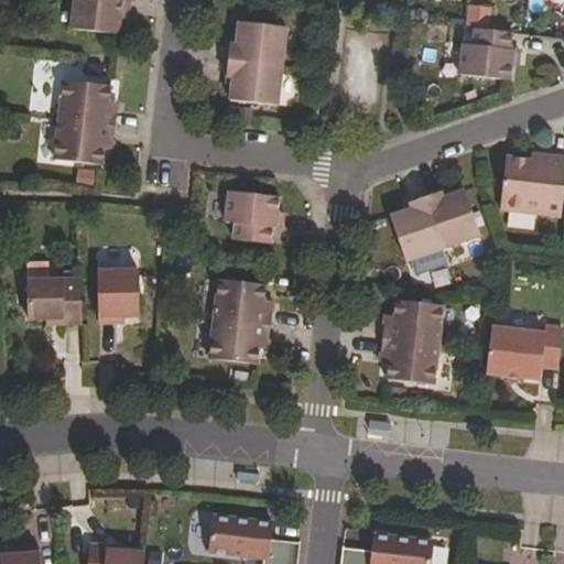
[(74,0),(72,29),(119,34),(121,12),(129,13),(130,0),(74,0)]
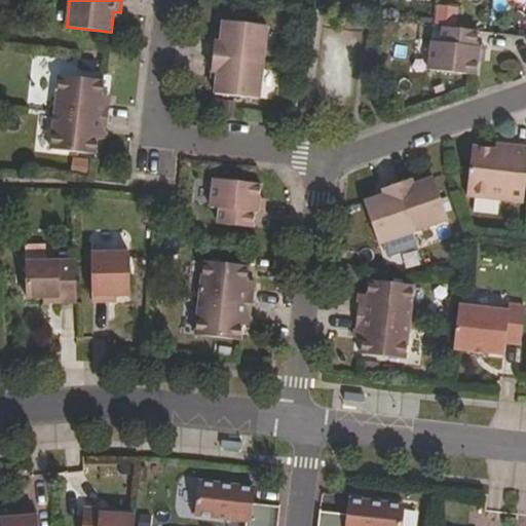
[(214,55),(264,62),(268,25),(224,21),(222,42),(215,41),(214,55)]
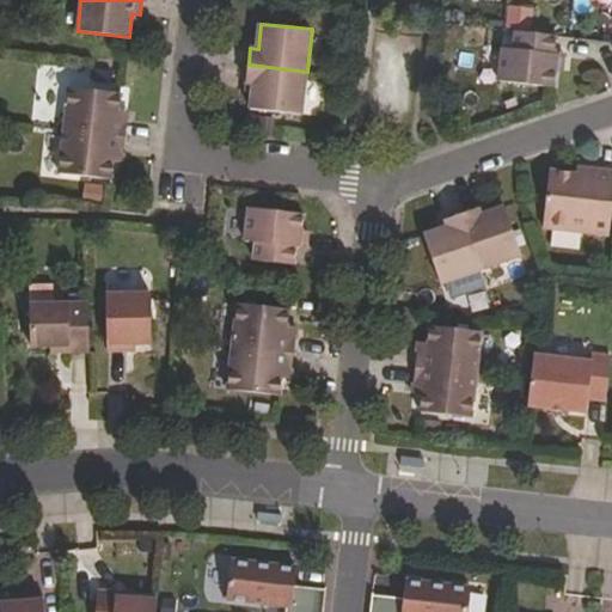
[(503,81),(558,87),(562,54),(558,54),(561,36),(520,31),(518,49),(508,48),(503,81)]
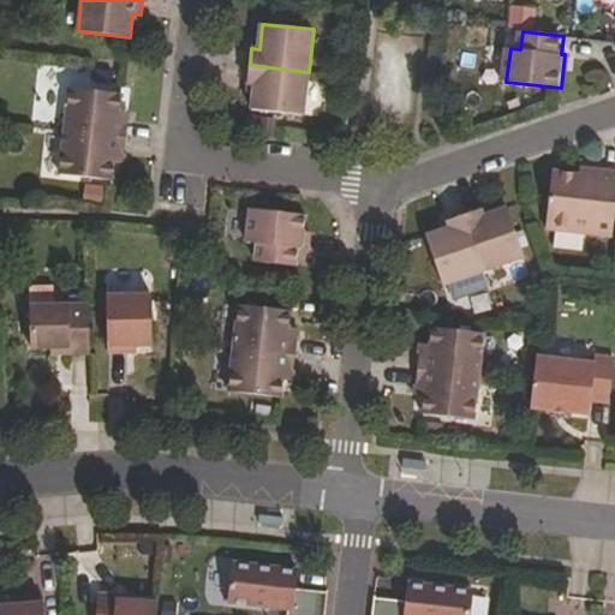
[(252,108),(304,114),(309,72),(250,65),(248,83),(255,83),(252,108)]
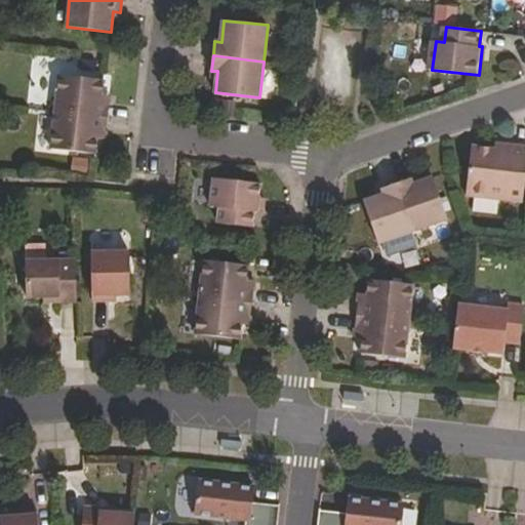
[(59,75),(55,112),(108,118),(110,103),(102,102),(105,80),(59,75)]
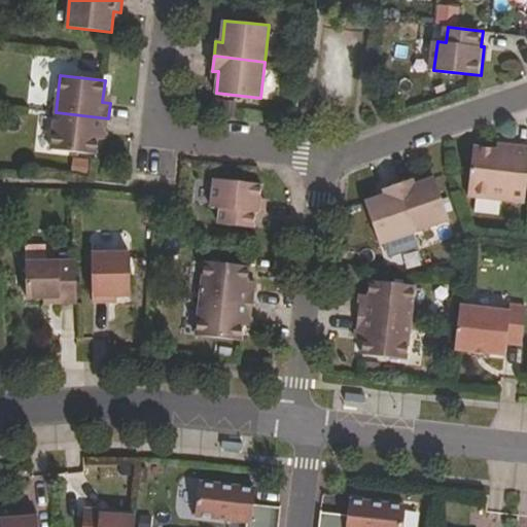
[(108,118),(56,112),(51,148),(96,154),(99,132),(107,133),(108,118)]
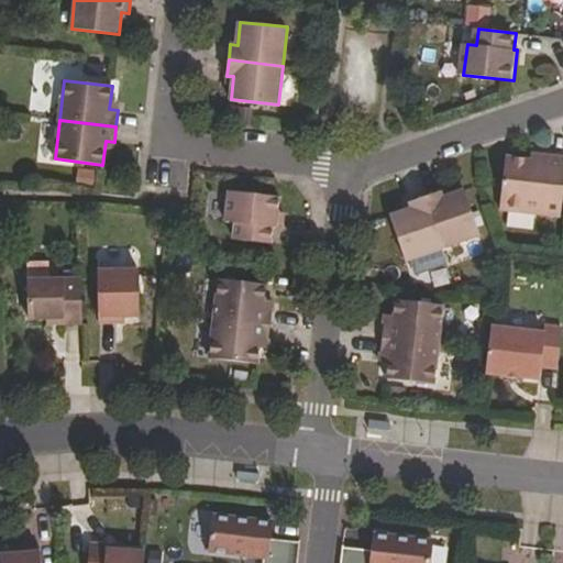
[(500,209),(561,216),(562,200),(562,157),(547,155),(547,161),(507,156),(500,209)]
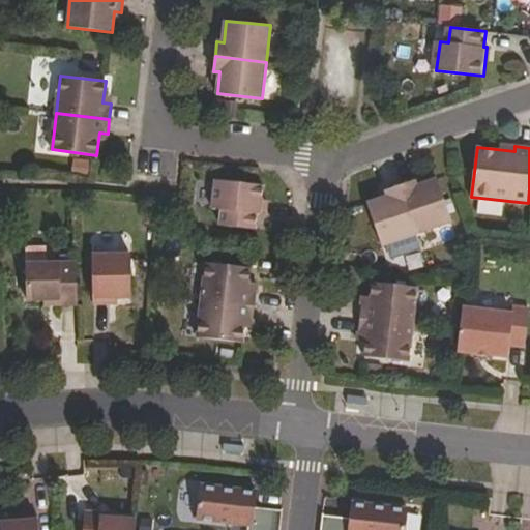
[(221,225),(256,229),(257,213),(260,213),(263,184),(216,179),(213,208),(222,208),(221,225)]
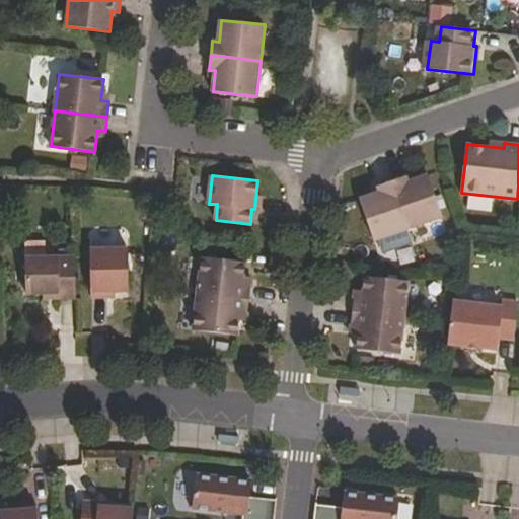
[(392,181),(409,228),(443,216),(429,175),(408,182),(406,176),(392,181)]
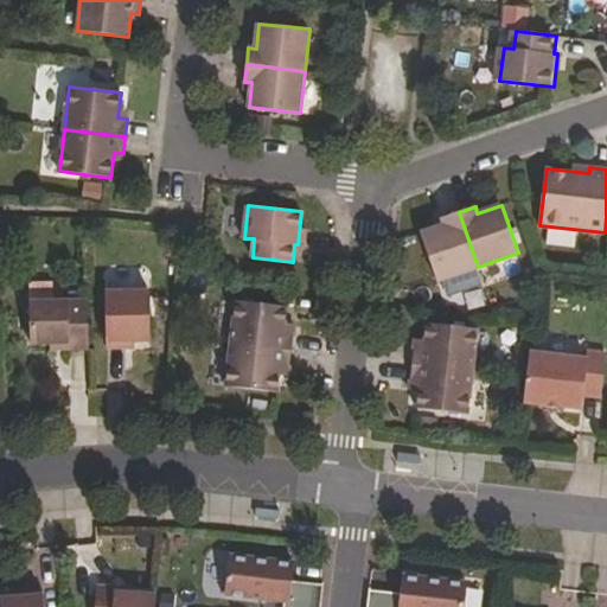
[(438,281),(478,267),(459,212),(443,217),(446,224),(422,232),(438,281)]
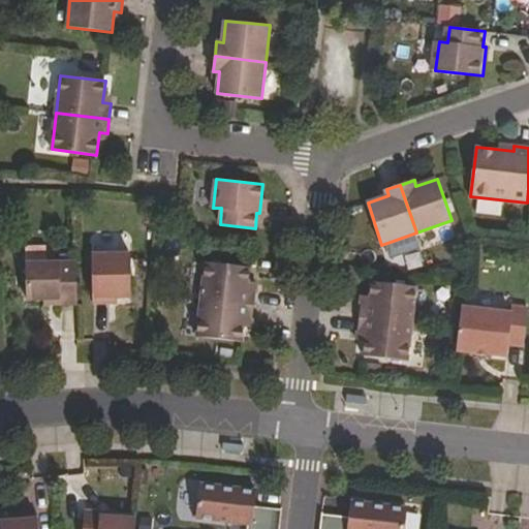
[(131,253),(93,253),(93,304),(111,303),(111,298),(131,298),(131,253)]
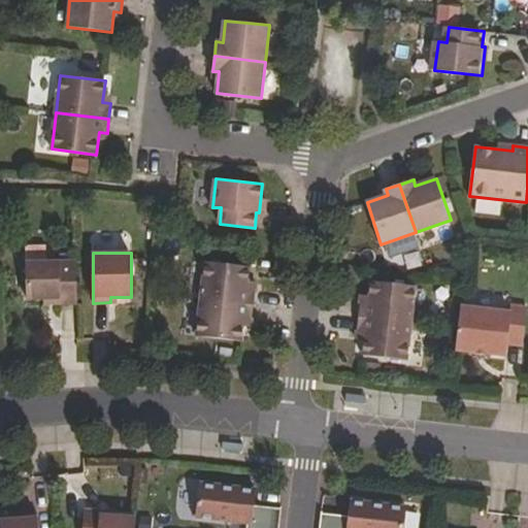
[(206,261),(201,298),(254,304),(256,290),(248,289),(251,267),(206,261)]
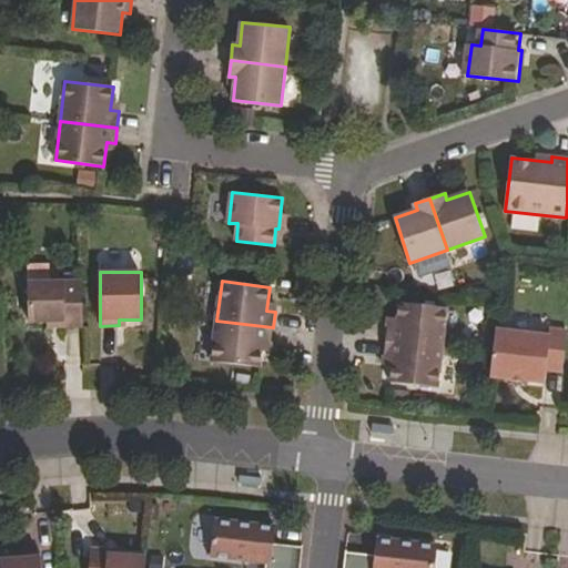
[(83,325),(83,284),(29,285),(30,321),(64,321),(64,325),(83,325)]
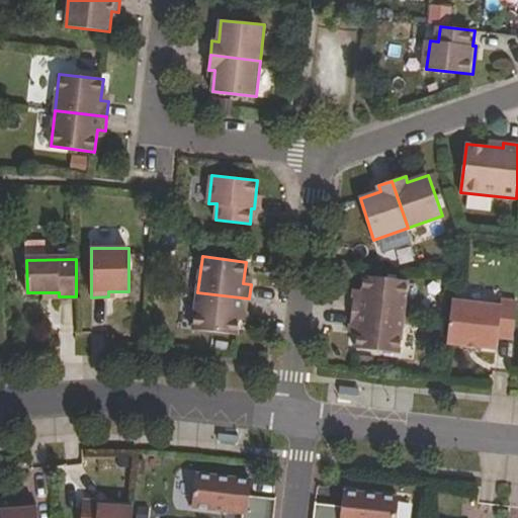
[(352,311),(404,317),(409,280),(364,275),(362,296),(354,296),(352,311)]
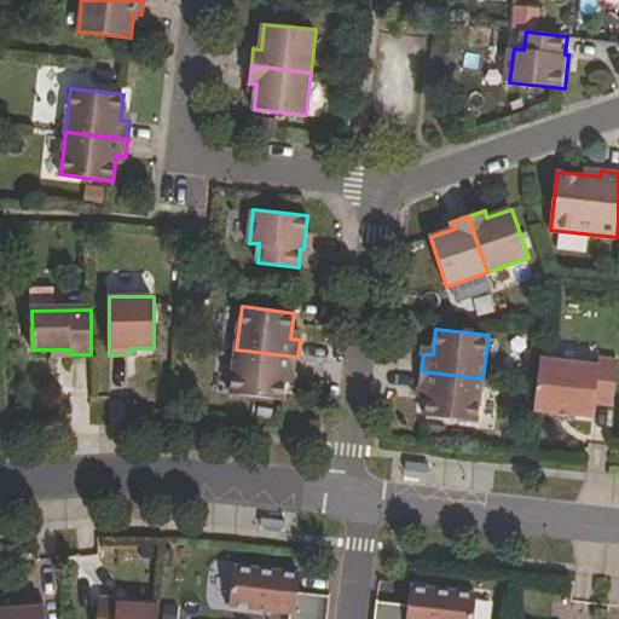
[(298,357),(236,350),(231,393),(283,399),(287,374),(296,375),(298,357)]
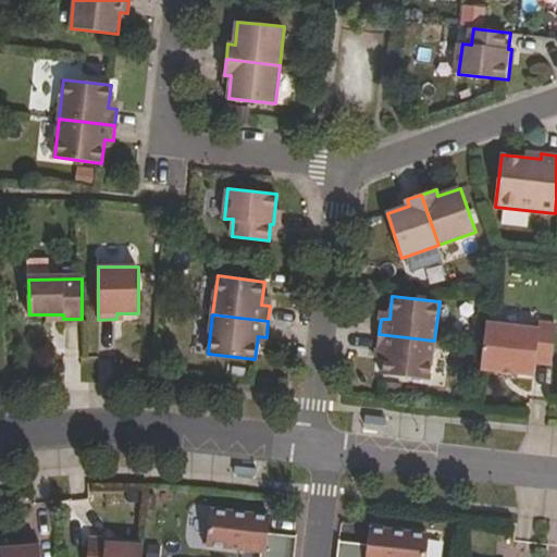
[(484,346),(482,369),(534,374),(536,361),(552,363),(556,323),(540,322),(539,329),(487,322),(484,346)]
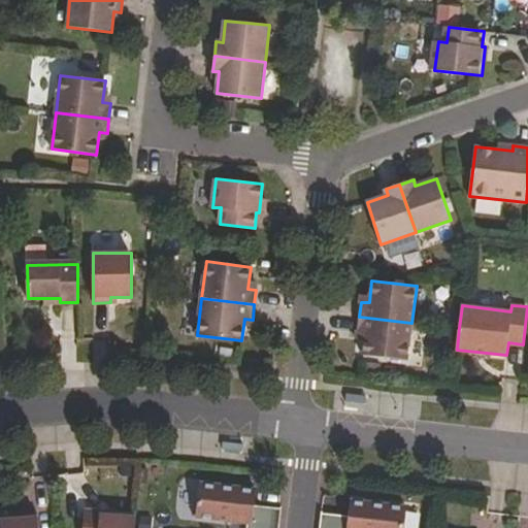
[(363,354),(407,360),(411,323),(359,317),(358,331),(366,332),(363,354)]
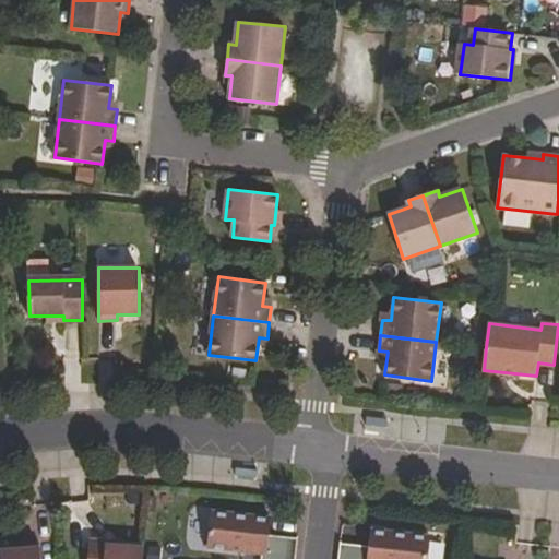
[(261,558),(295,558),(298,539),(270,536),(271,520),(212,513),(207,548),(262,555),(261,558)]
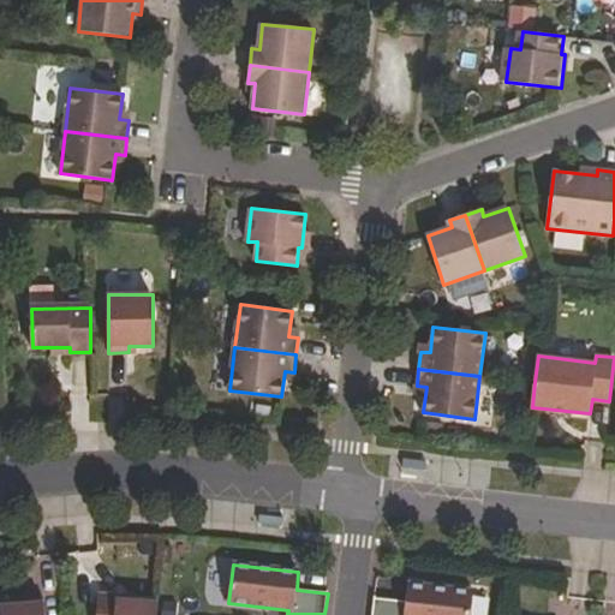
[(375,598),(372,614),(471,614),(473,592),(408,584),(406,602),(375,598)]
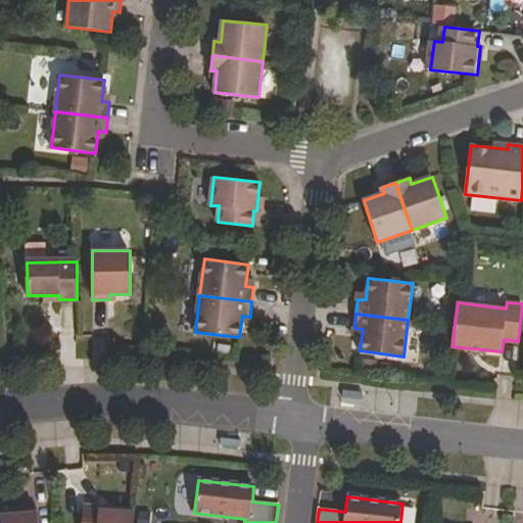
[(134,522),(135,511),(116,510),(100,509),(101,505),(85,504),(83,522),(134,522)]
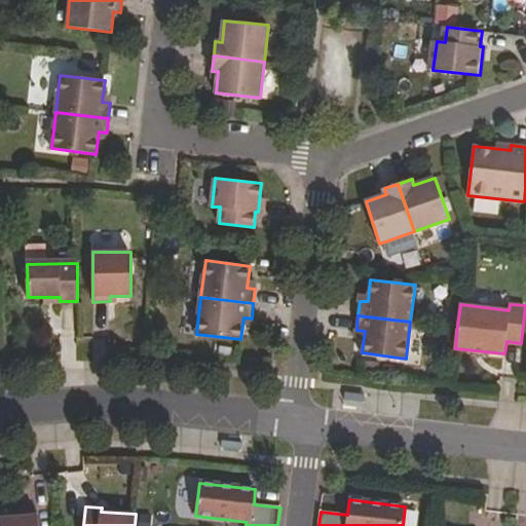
[(23,516),(1,517),(1,525),(39,525),(38,510),(23,511),(23,516)]
